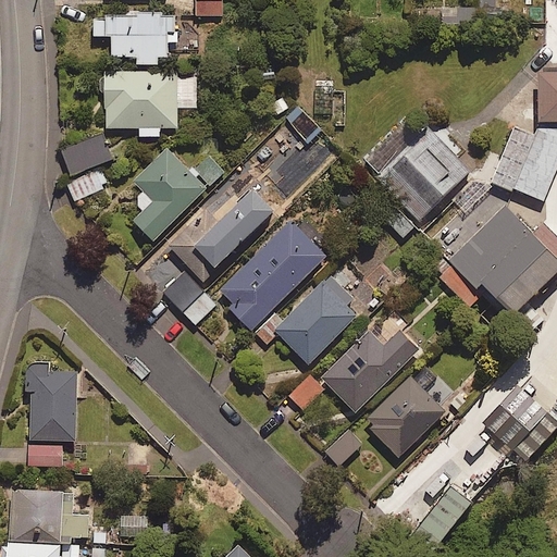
[(222,0),(196,0),(197,14),(223,13),(222,0)]
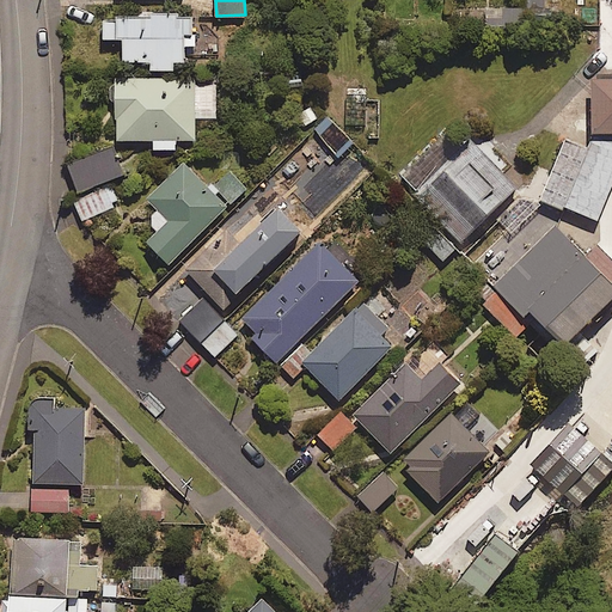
[(546,0),(526,0),(527,20),(548,19),(546,0)]
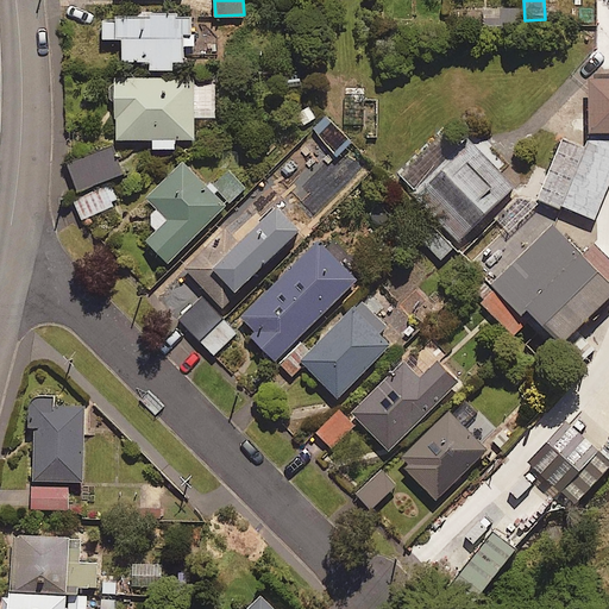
[(521,7),(484,8),(484,25),(522,24),(521,7)]
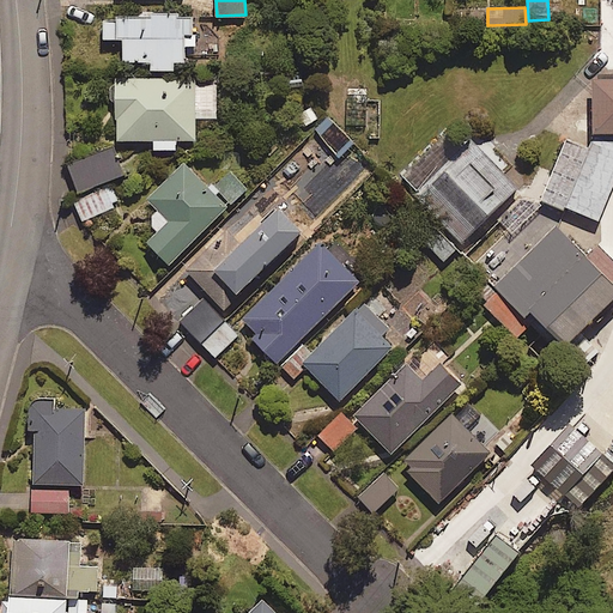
[(194,12),(116,12),(116,16),(102,16),(102,37),(123,37),(123,61),(149,61),(149,71),(176,70),(176,59),(187,59),(187,47),(198,47),(196,30),(194,30),(194,12)]
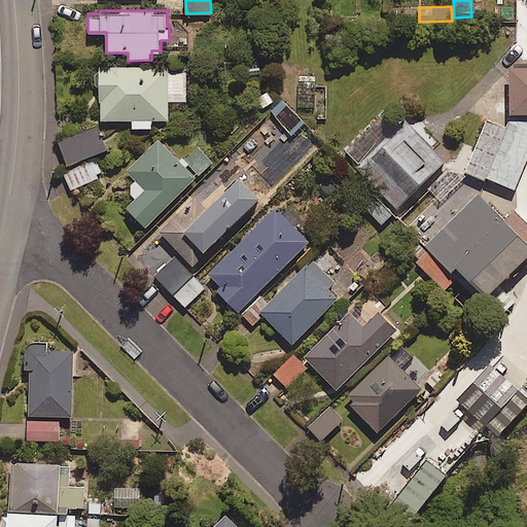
[(167,64),(98,67),(101,119),(131,117),(132,128),(151,127),(151,117),(168,117),(167,100),(185,99),(184,71),(167,71),(167,64)]
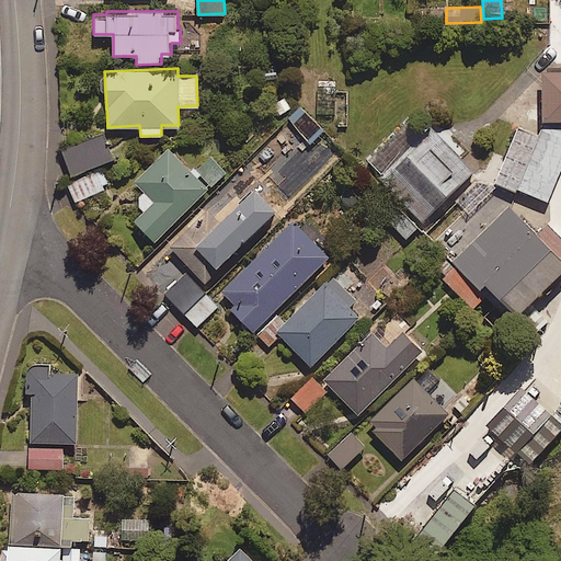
[(544,118),(560,117),(560,68),(541,70),(544,118)]
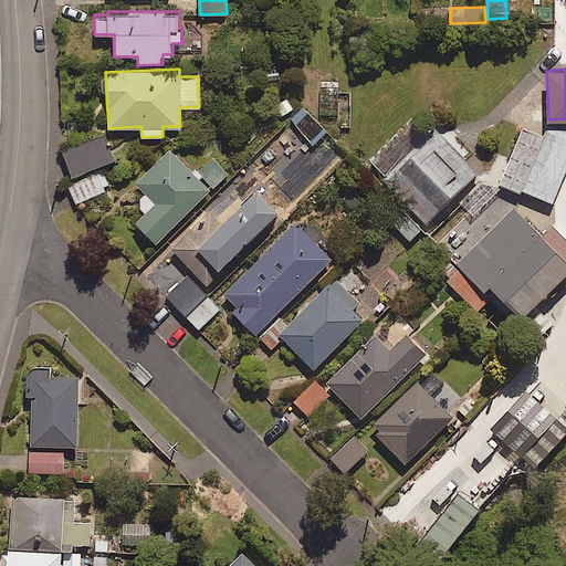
[(325,129),(303,106),(291,117),(313,142),(325,129)]
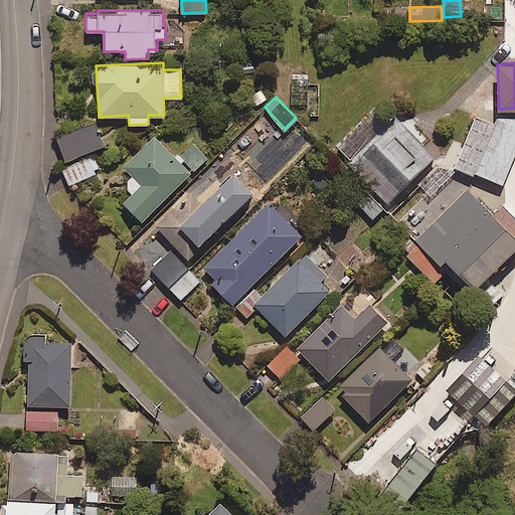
[(514,152),(514,114),(500,115),(498,120),(479,112),(457,164),(502,183),(514,152)]
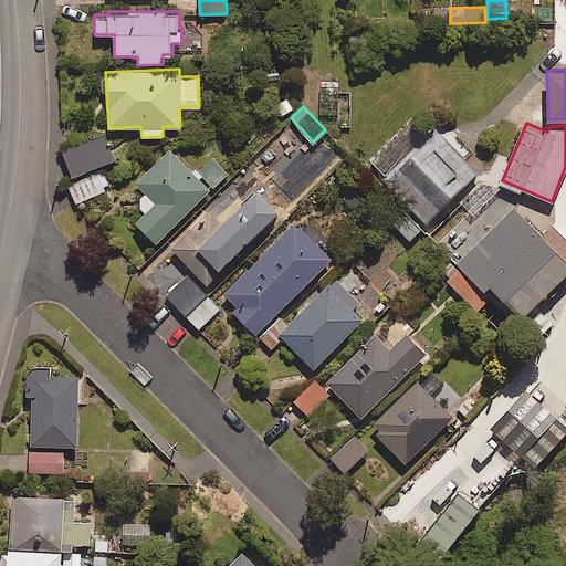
[(435,144),(417,126),(396,147),(401,153),(386,167),(394,175),(387,182),(428,223),(480,173),(443,135),(435,144)]
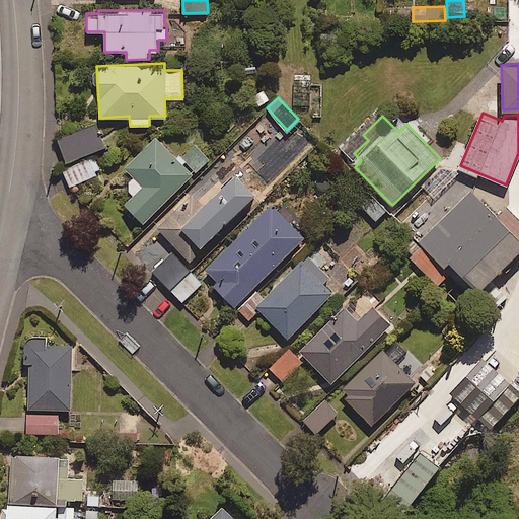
[(102,146),(93,123),(58,137),(67,159),(102,146)]
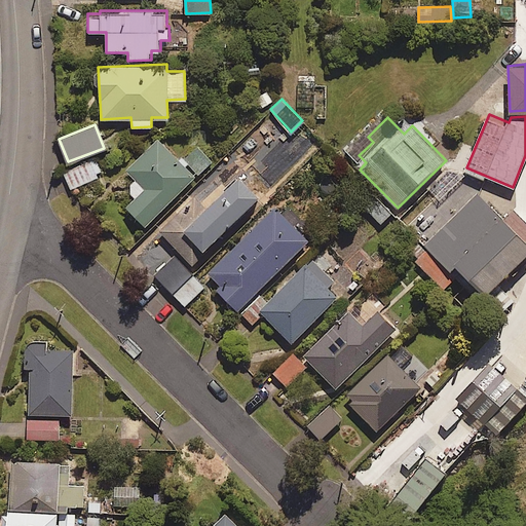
[(145,224),(213,157),(196,142),(178,159),(156,138),(125,168),(137,179),(127,188),(136,196),(126,205),(145,224)]
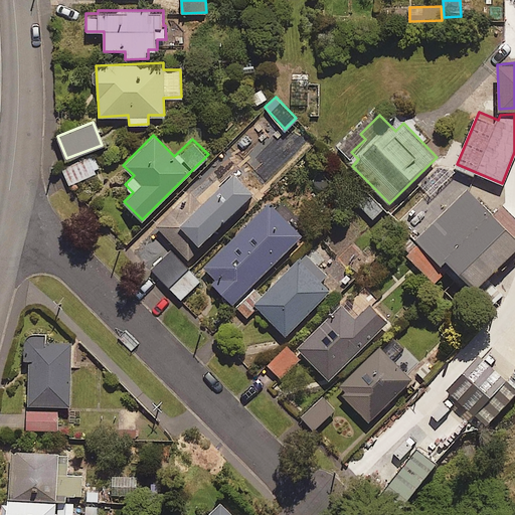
[(100,171),(94,156),(62,169),(68,184),(100,171)]
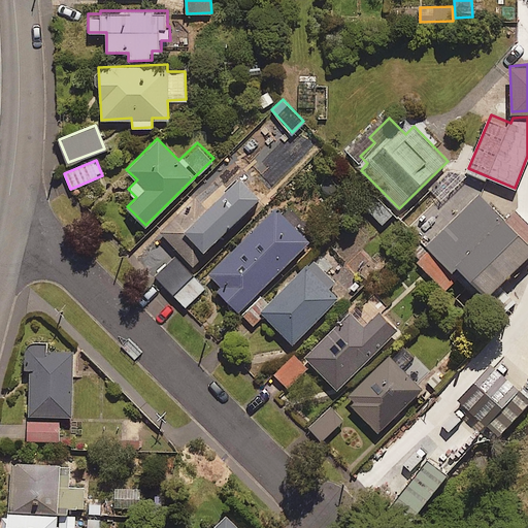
[(259,193),(237,173),(206,206),(195,195),(160,232),(193,263),(259,193)]
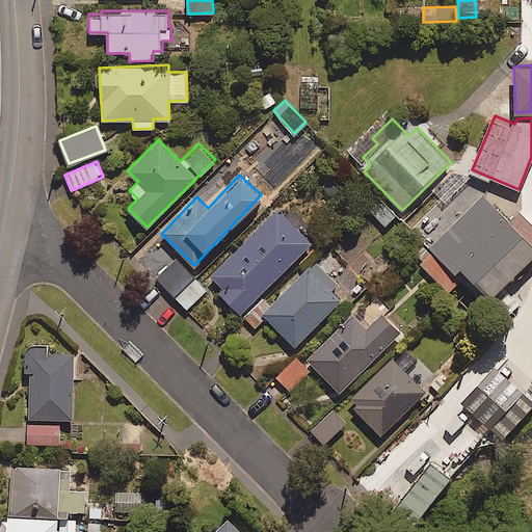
[(396,213),(370,189),(360,201),(386,224),(396,213)]
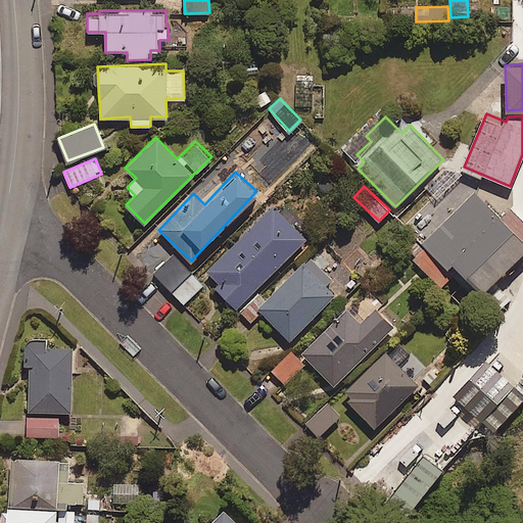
[(410,255),(439,285),(452,273),(446,267),(454,259),(483,289),(522,248),(522,239),(522,238),(522,217),(494,189),(483,199),(474,191),(410,255)]
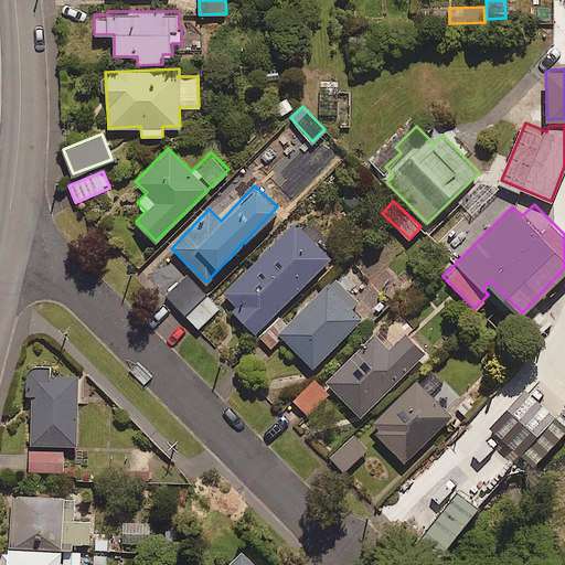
[(330,257),(295,222),(219,296),(255,332),(330,257)]
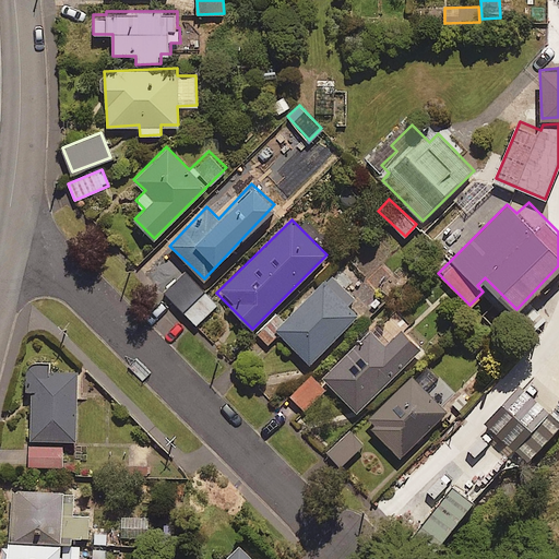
[(355,298),(347,290),(356,282),(344,270),(335,278),(331,274),(283,320),(277,314),(258,333),(268,344),(280,333),(309,363),(358,316),(347,305),(355,298)]
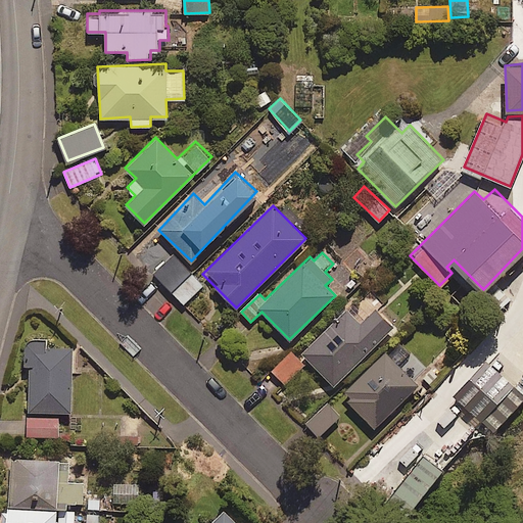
[(167,287),(184,305),(203,286),(187,269),(167,287)]
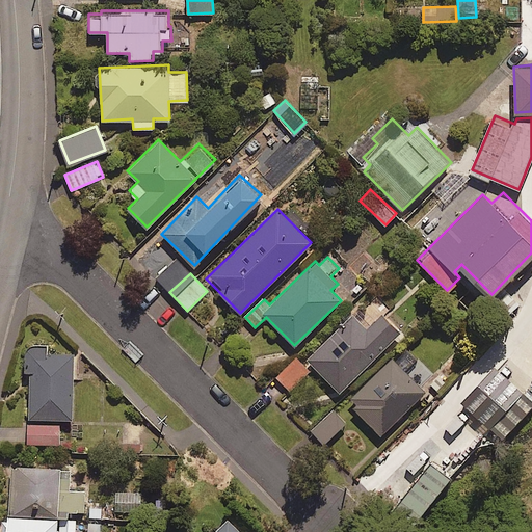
[(387,309),(375,297),(366,308),(363,304),(308,358),(339,391),(399,331),(381,314),(387,309)]
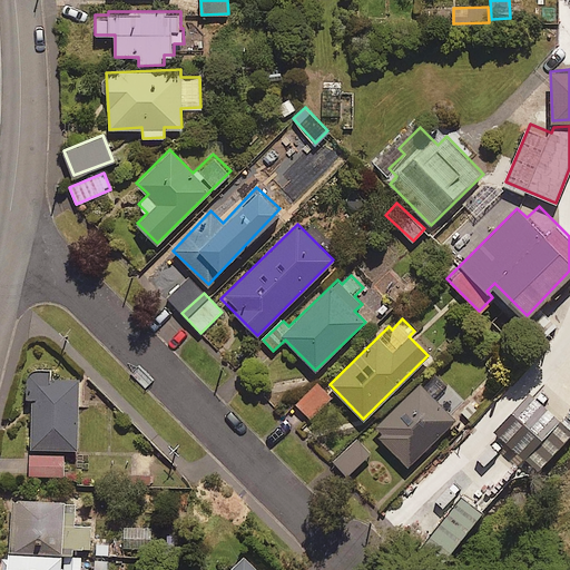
[(78,446),(77,377),(49,379),(49,369),(29,370),(31,448),(78,446)]
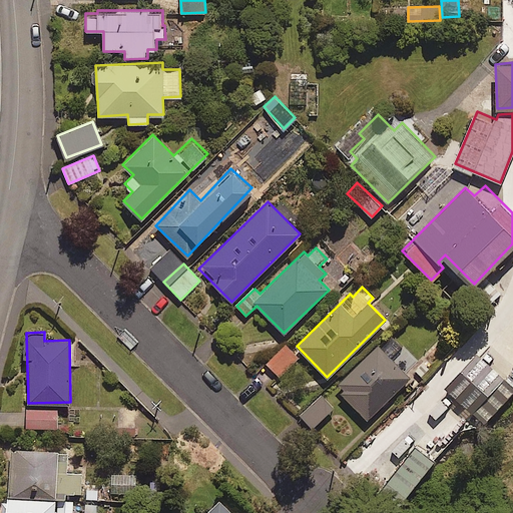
[(400,346),(389,334),(336,387),(368,419),(409,378),(389,357),(400,346)]
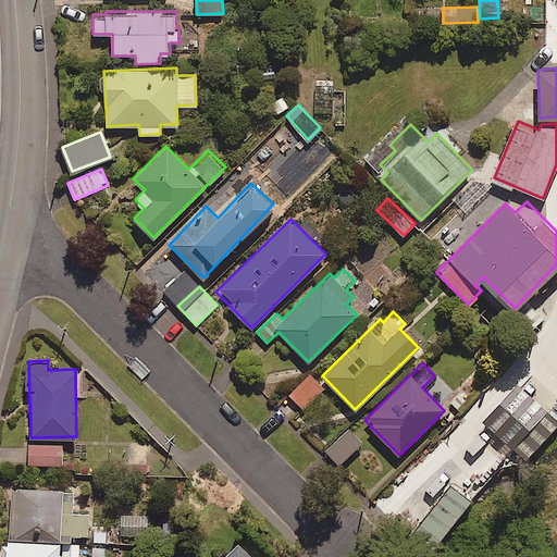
[(324,387),(310,373),(289,394),(302,408),(324,387)]
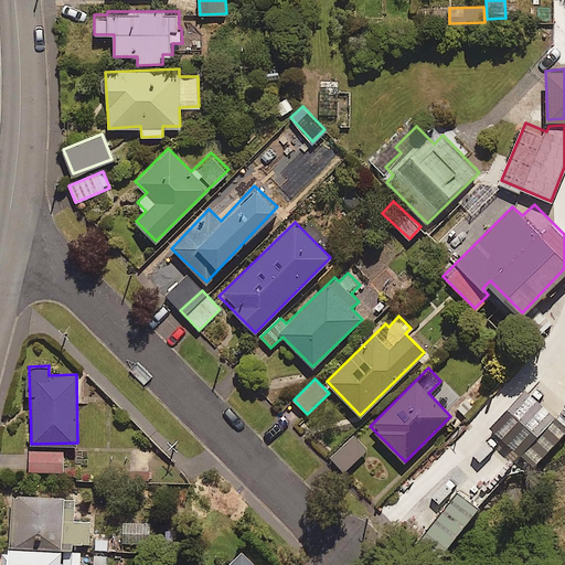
[(552,447),(564,430),(564,402),(551,391),(541,403),(523,388),(490,427),(519,451),(535,433),(552,447)]
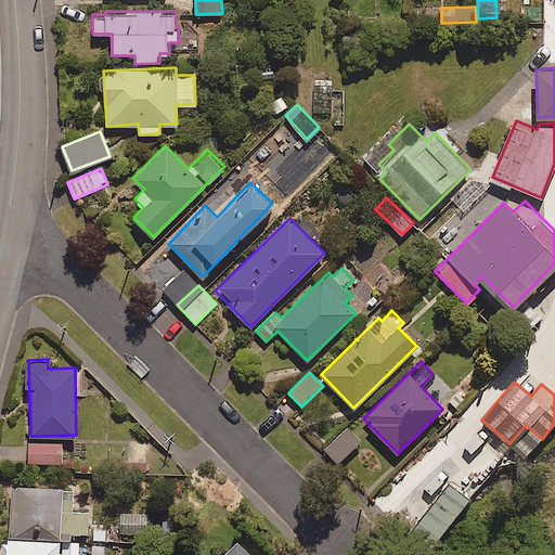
[(360,441),(346,427),(324,448),(337,462),(360,441)]
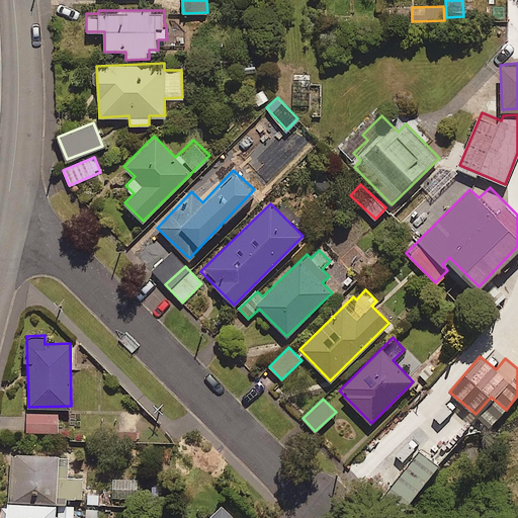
[(57,413),(25,413),(25,432),(58,432),(57,413)]
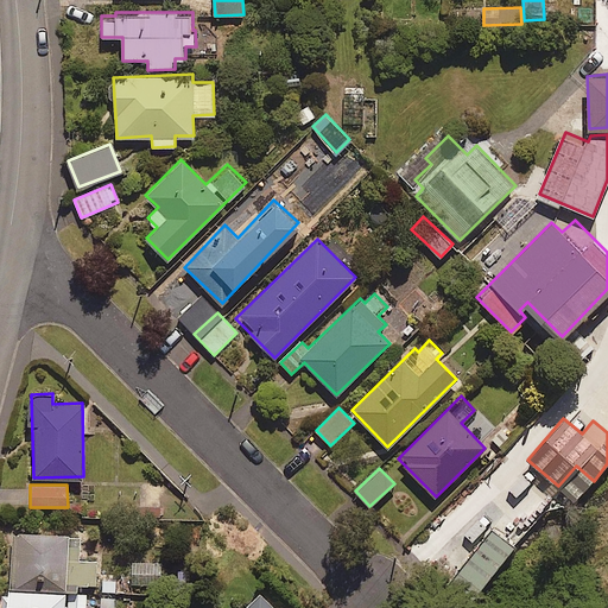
[(474,597),(512,548),(466,512),(428,562),(474,597)]
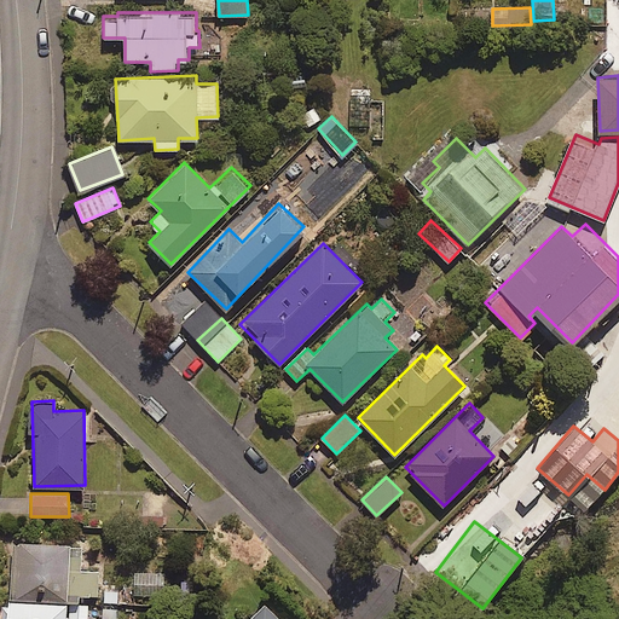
[(10,597),(67,599),(80,599),(81,595),(98,595),(98,570),(81,570),(82,543),(11,541),(10,597)]
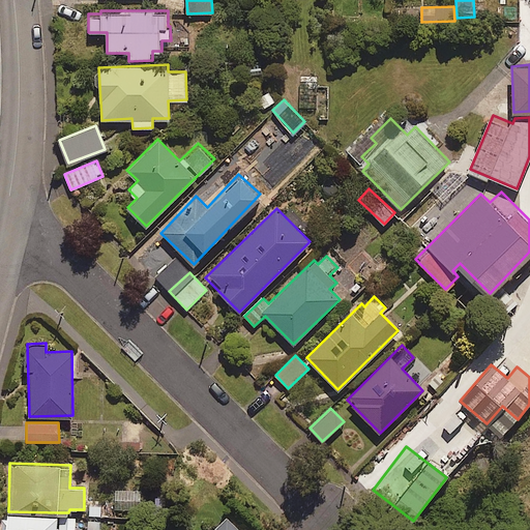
[(140,490),(114,491),(114,510),(141,509),(140,490)]
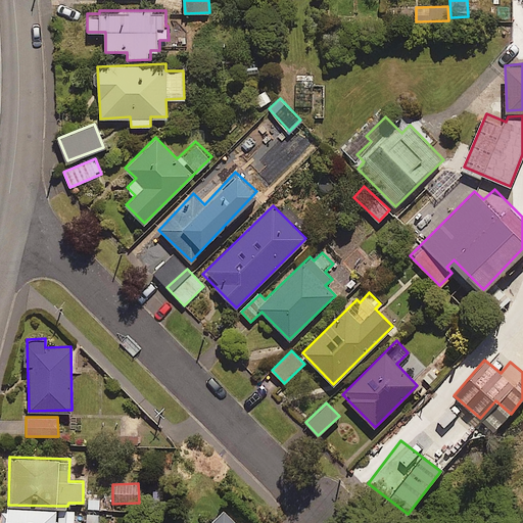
[(56,506),(8,505),(8,509),(4,509),(3,522),(59,522),(56,522),(56,506)]
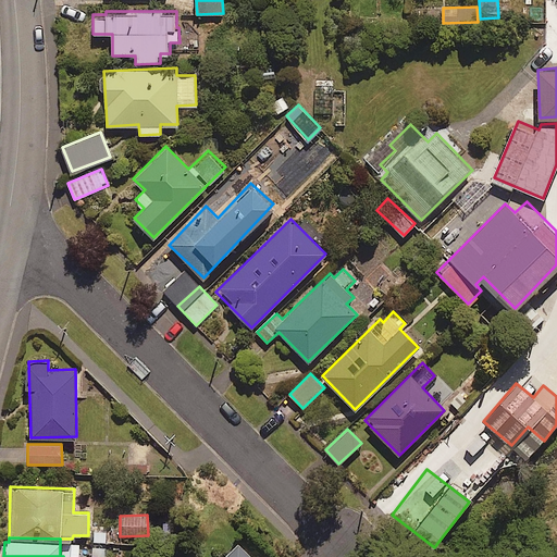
[(250,556),(237,543),(222,556),(250,556)]
